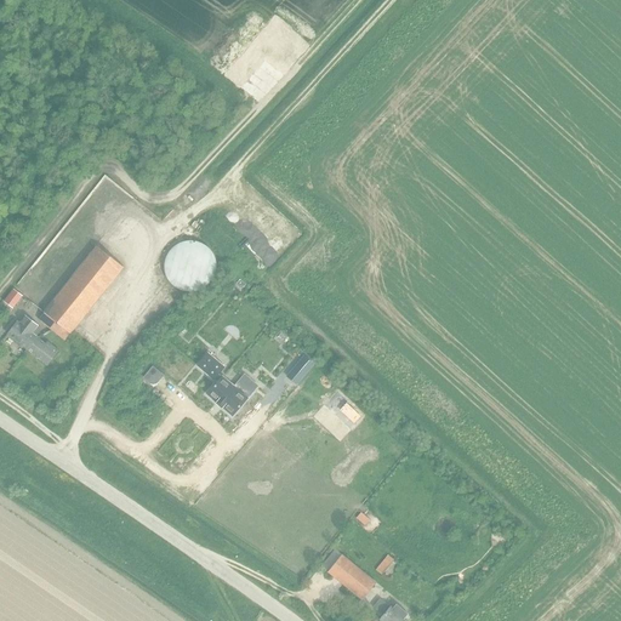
[(97,245),(70,279),(97,300),(106,290),(125,266),(97,245)]
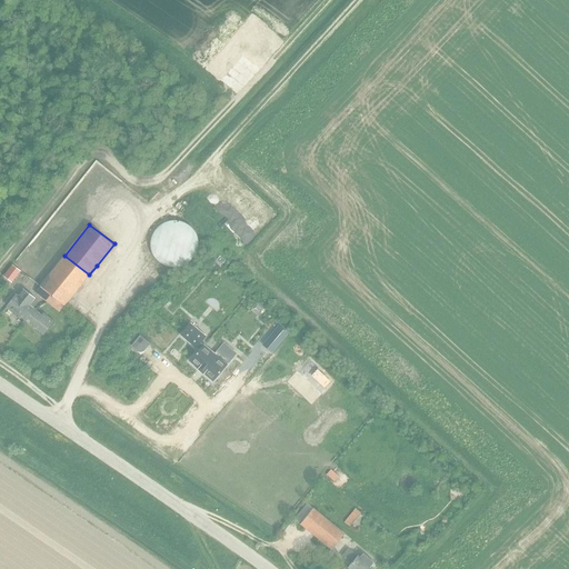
[(65,256),(41,286),(66,305),(82,283),(89,275),(65,256)]
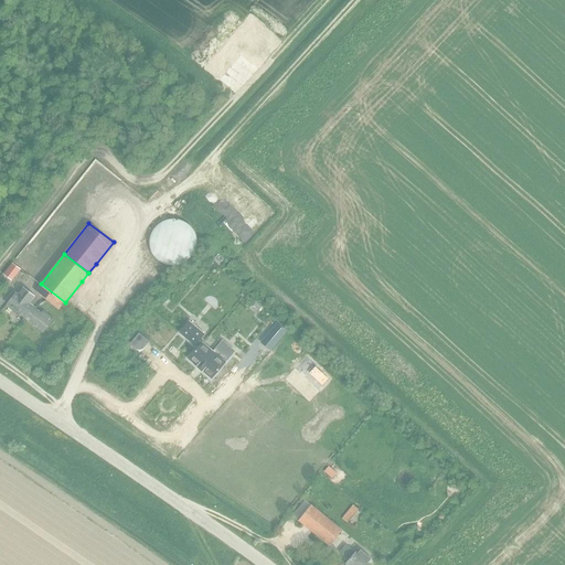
[(12,263),(3,274),(11,280),(20,269),(12,263)]
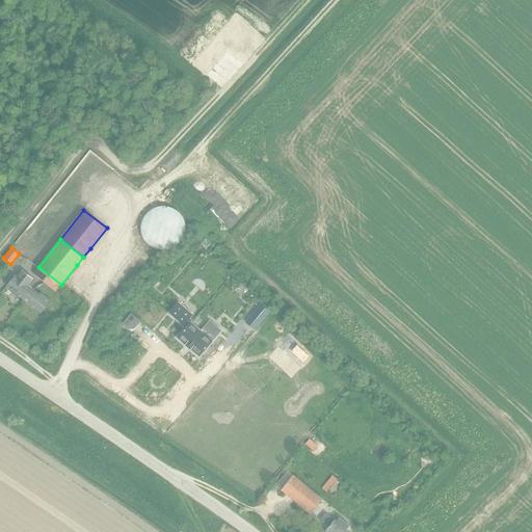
[(38,267),(33,273),(56,291),(61,285),(38,267)]
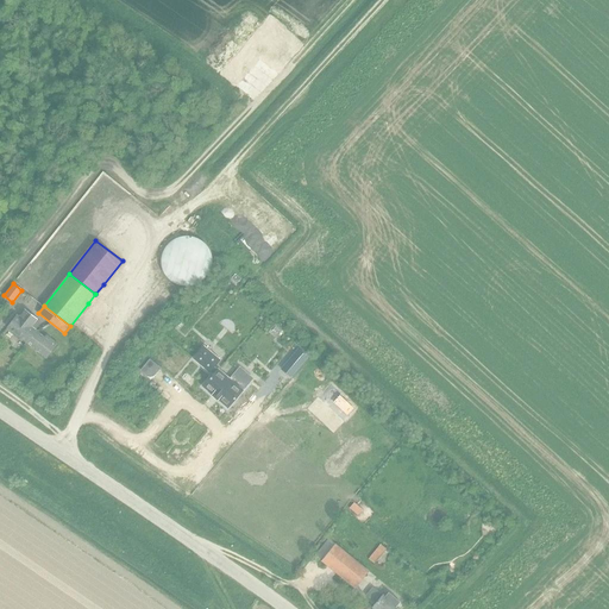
[(27,343),(37,330),(36,328),(41,322),(37,320),(38,319),(24,309),(19,315),(16,313),(6,326),(27,343)]
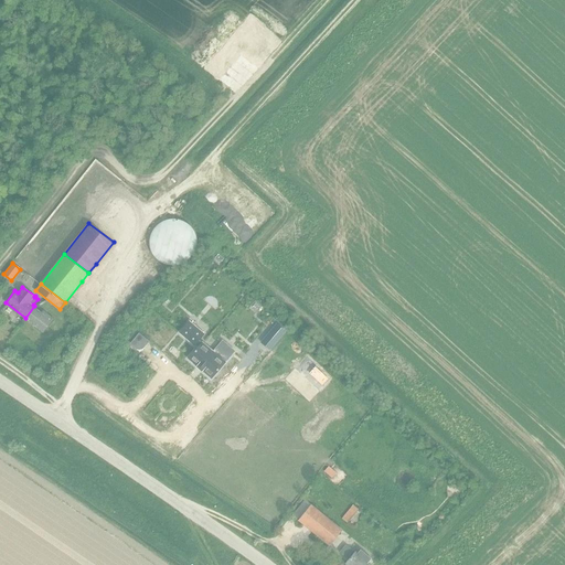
[(43,331),(53,318),(43,310),(41,311),(34,306),(25,318),(43,331)]
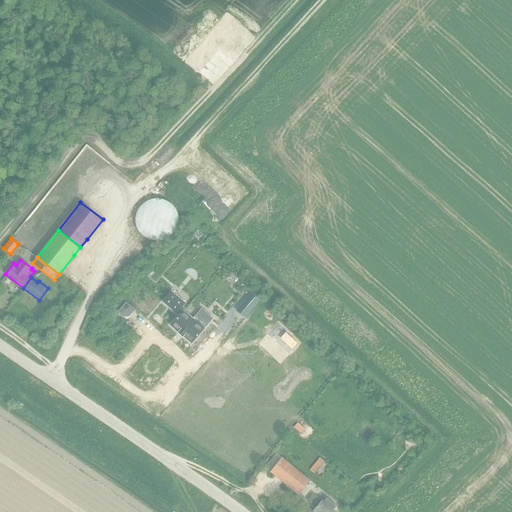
[(176,312),(178,315),(170,325),(178,332),(182,336),(183,336),(191,343),(212,318),(201,309),(193,319),(183,310),(179,308),(184,302),(171,291),(162,302),(175,313),(176,312)]
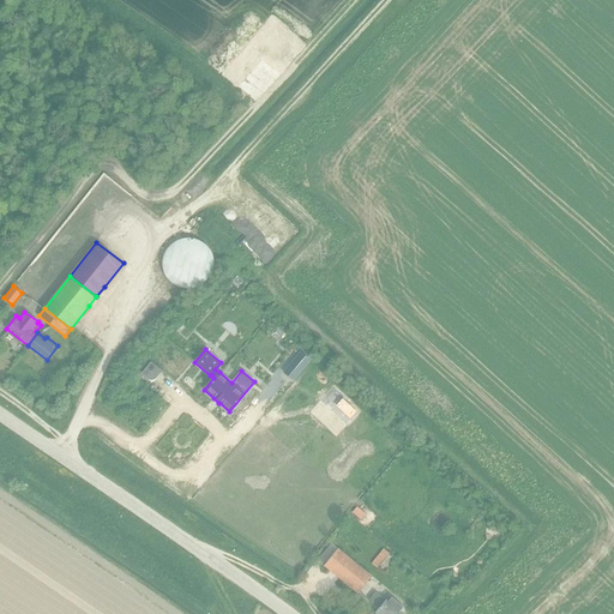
[(228,350),(222,357),(230,365),(238,357),(228,350)]
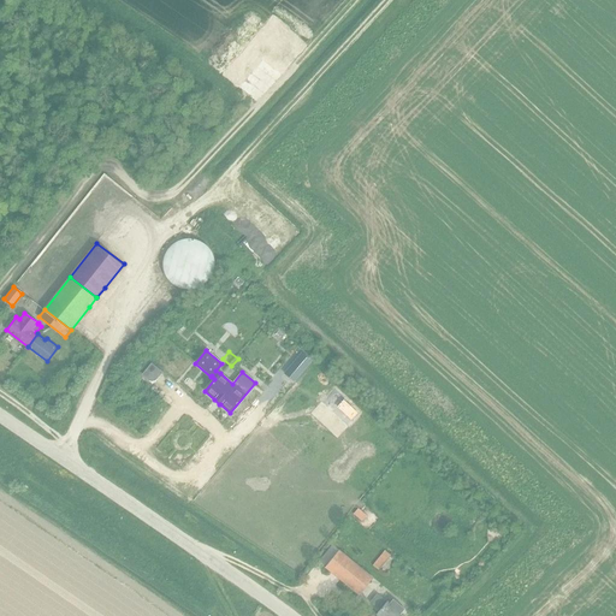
[(342,550),(327,567),(360,593),(374,576),(342,550)]
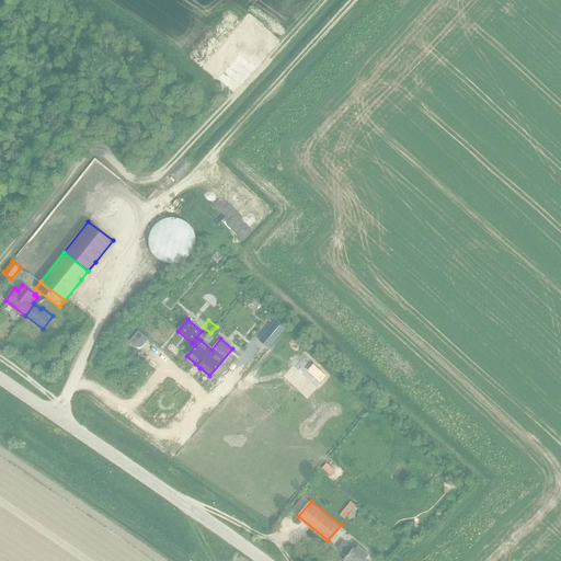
[(359,546),(356,550),(354,548),(345,559),(346,560),(367,560),(368,560),(366,558),(370,553),(359,546)]
